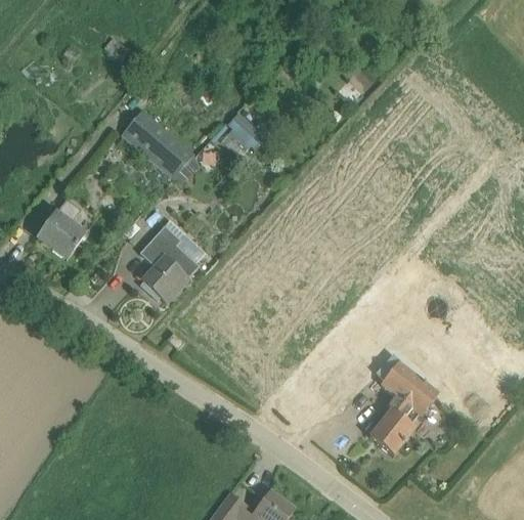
[(320,41),(310,32),(305,37),(314,46),(320,41)]
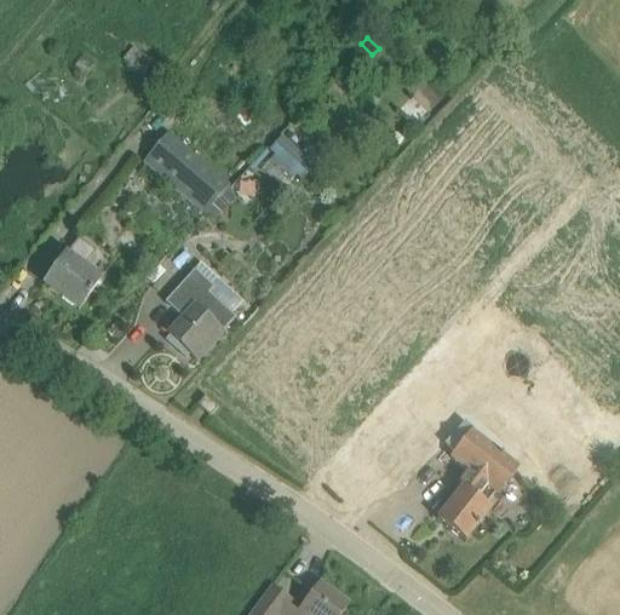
[(153,59),(133,44),(122,56),(142,72),(153,59)]
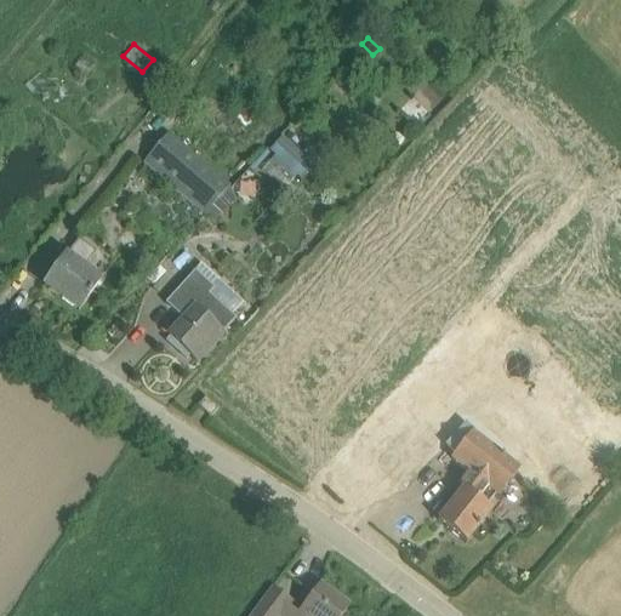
[(232,182),(169,127),(141,160),(204,214),(206,210),(217,198),(221,195),(232,182)]
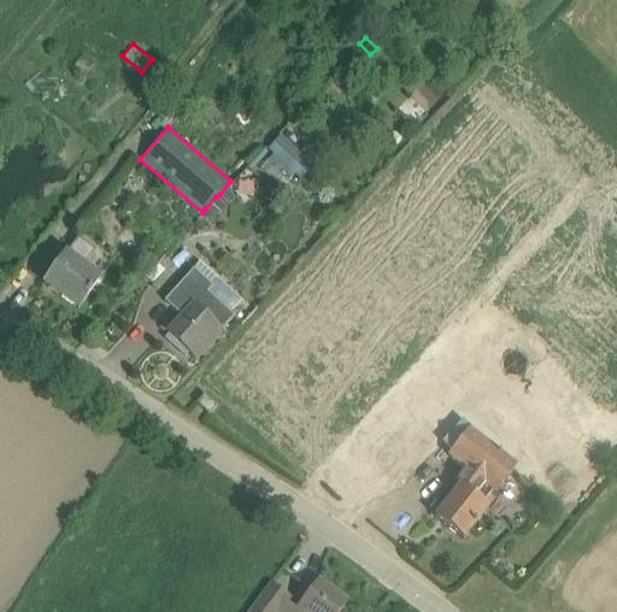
[(268,157),(291,177),(295,171),(300,175),(313,160),(281,131),(269,146),(274,151),(268,157)]
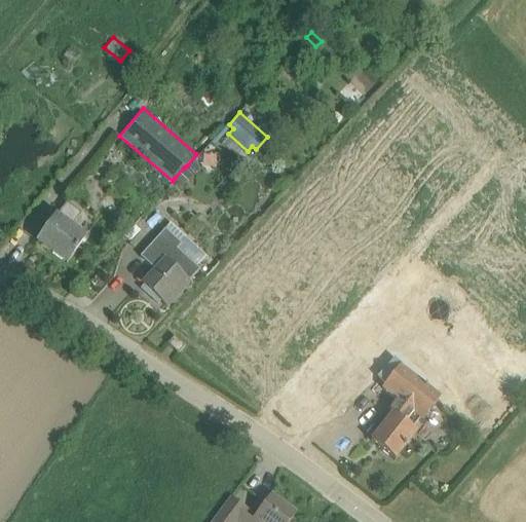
[(224,123),(212,139),(216,142),(228,126),(224,123)]
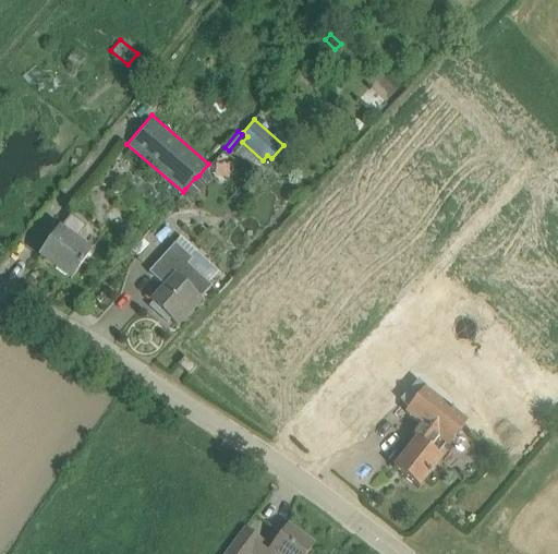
[(203,185),(195,178),(185,189),(193,196),(203,185)]
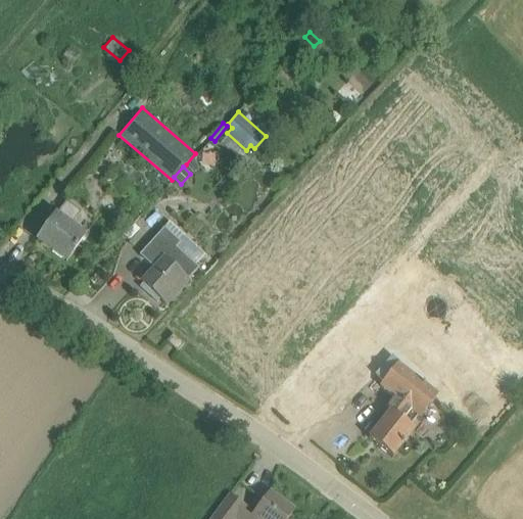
[(81,209),(65,199),(38,237),(66,258),(85,233),(70,223),(81,209)]
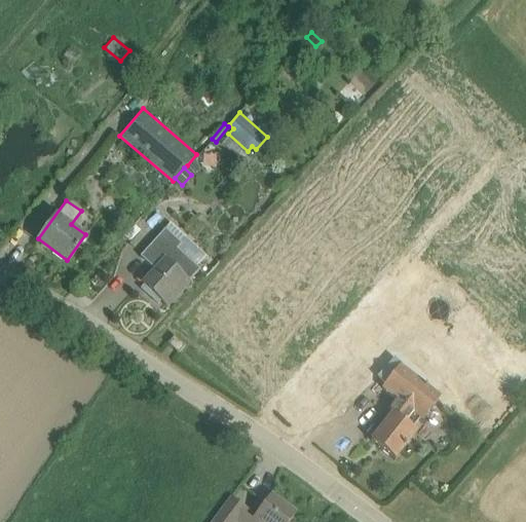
[(124,232),(130,238),(141,227),(135,221),(124,232)]
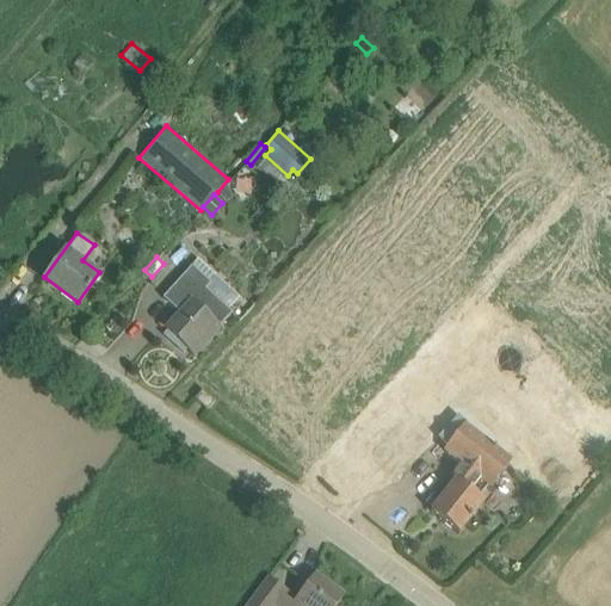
[(186,345),(193,352),(233,310),(205,286),(211,280),(192,263),(164,295),(181,311),(166,327),(173,333),(170,336),(184,348),(186,345)]
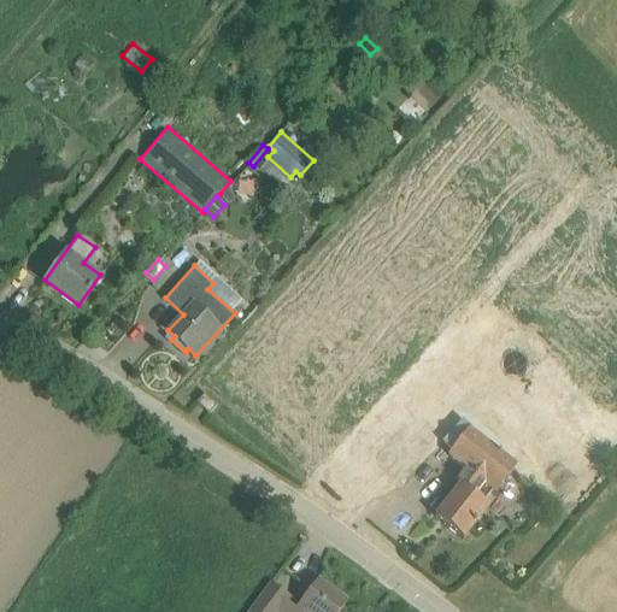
[(197,400),(200,404),(210,411),(217,402),(205,390),(197,400)]
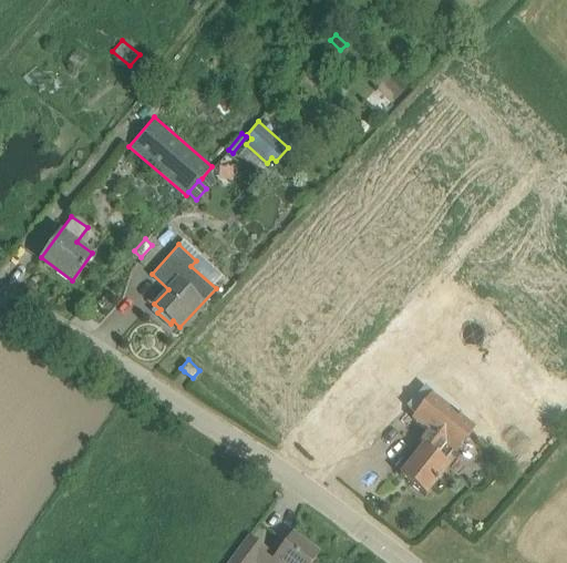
[(475,427),(431,392),(415,411),(412,416),(428,428),(418,441),(422,444),(400,473),(425,493),(449,464),(443,459),(452,448),(456,451),(472,431),(475,427)]
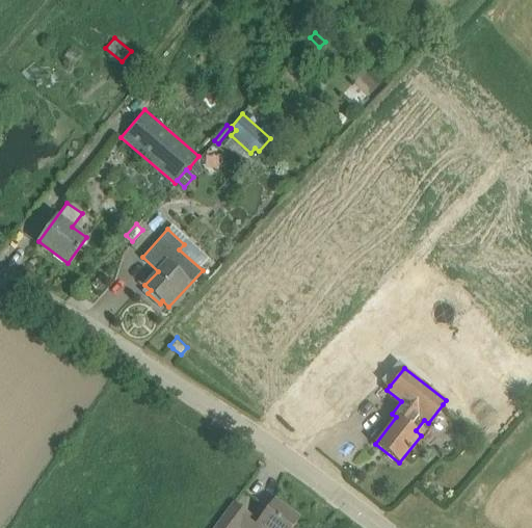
[(290,527),(298,517),(274,499),(257,523),(247,517),(250,512),(234,501),(213,527),(290,527)]
